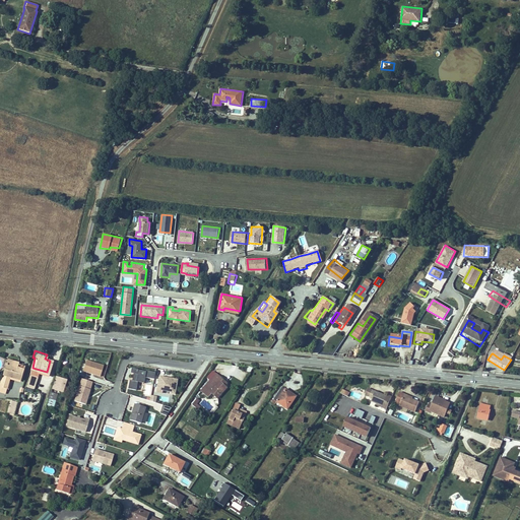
[(105,365),(87,360),(84,370),(102,375),(105,365)]
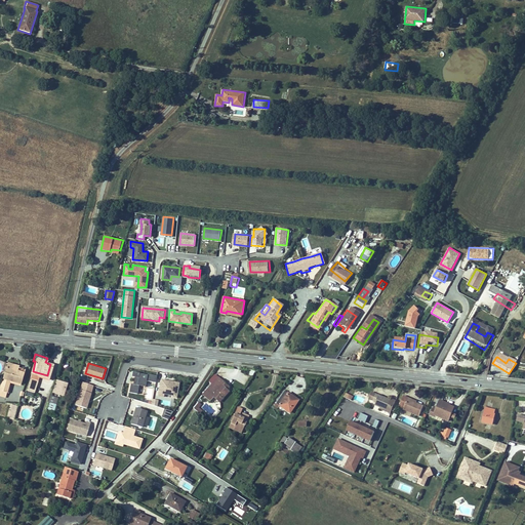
[(19,382),(23,370),(7,365),(4,378),(19,382)]
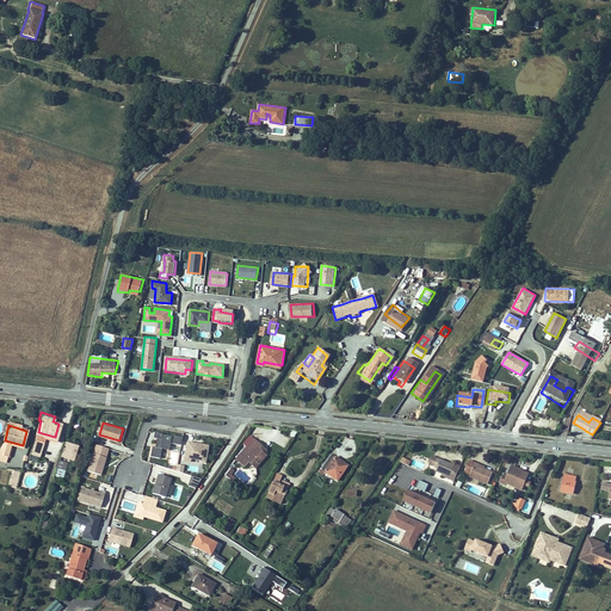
[(181,445),(183,437),(172,434),(172,436),(162,434),(162,433),(154,432),(154,438),(156,438),(155,448),(152,446),(150,456),(160,458),(162,449),(170,450),(171,443),(181,445)]
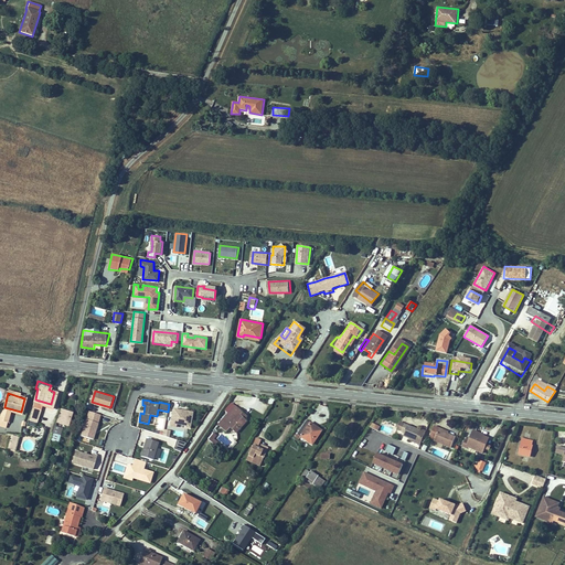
[(235,403),(242,409),(241,412),(246,416),(249,412),(236,401),(235,403)]
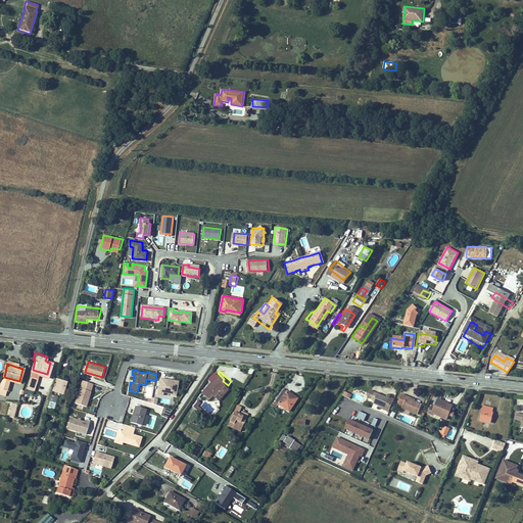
[(230,386),(228,385),(223,381),(224,379),(218,373),(202,390),(210,397),(215,392),(220,397),(230,386)]
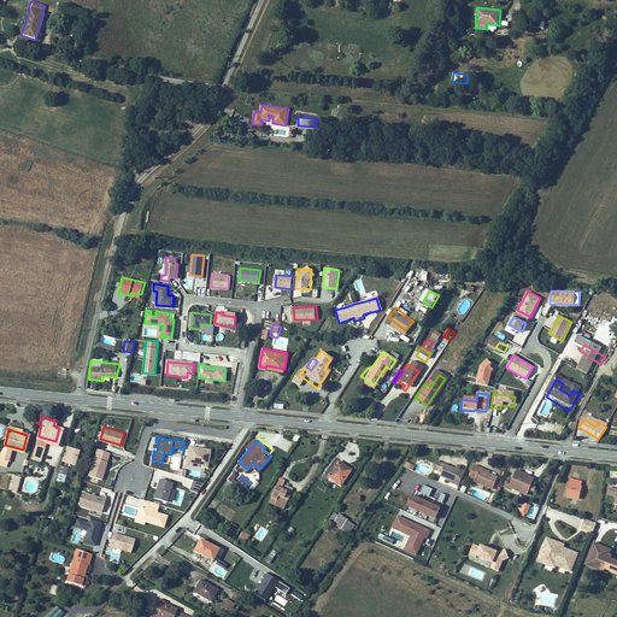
[(43,444),(34,441),(29,457),(39,458),(43,444)]
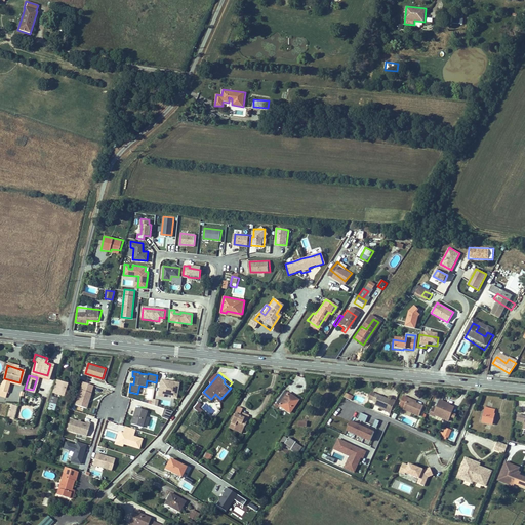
[(59,378),(56,390),(64,393),(67,381),(59,378)]
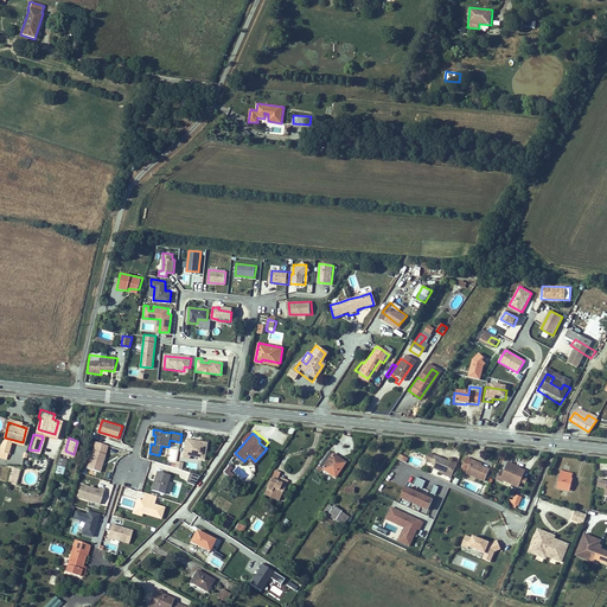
[(206,442),(186,439),(184,453),(191,454),(191,455),(198,457),(198,458),(204,459),(206,442)]
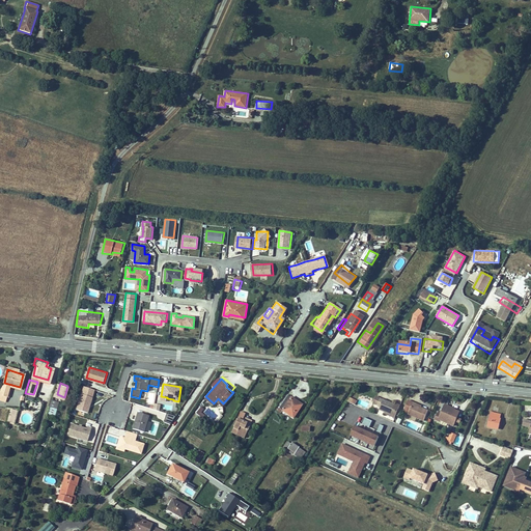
[(94,389),(85,386),(78,409),(89,413),(93,397),(92,396),(94,389)]
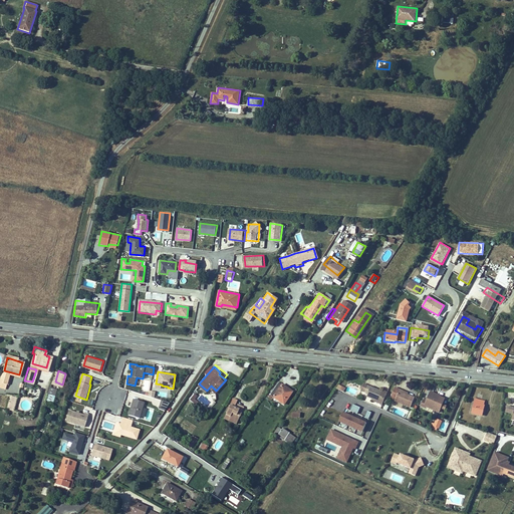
[(296,392),(282,381),(271,396),(276,399),(277,397),(287,404),(296,392)]
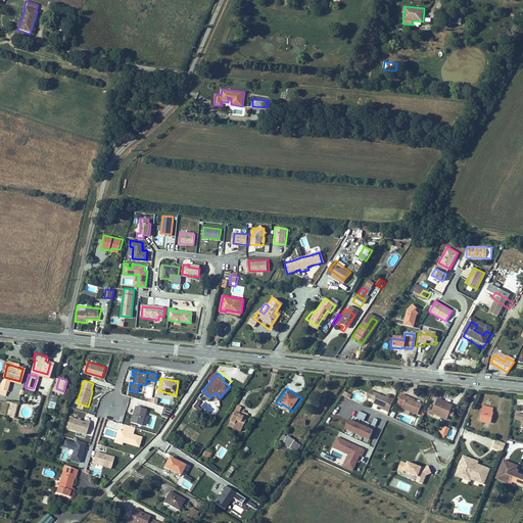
[(390,409),(394,398),(389,396),(375,390),(372,395),(377,398),(375,401),(380,403),(390,409)]
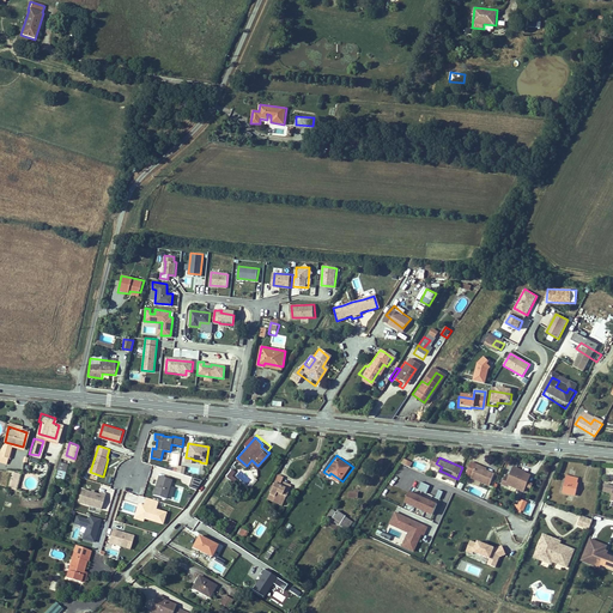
[(473,460),(468,471),(474,472),(473,477),(492,484),(497,473),(487,469),(478,465),(479,462),(473,460)]
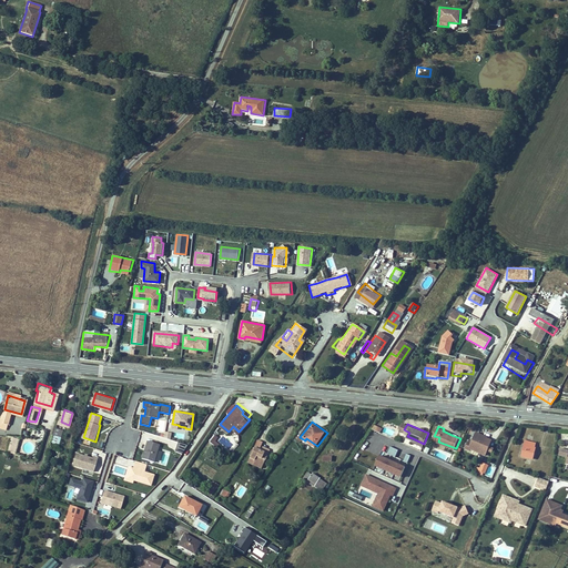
[(474,439),(470,447),(474,448),(475,447),(485,450),(486,447),(492,436),(480,430),(476,440),(474,439)]
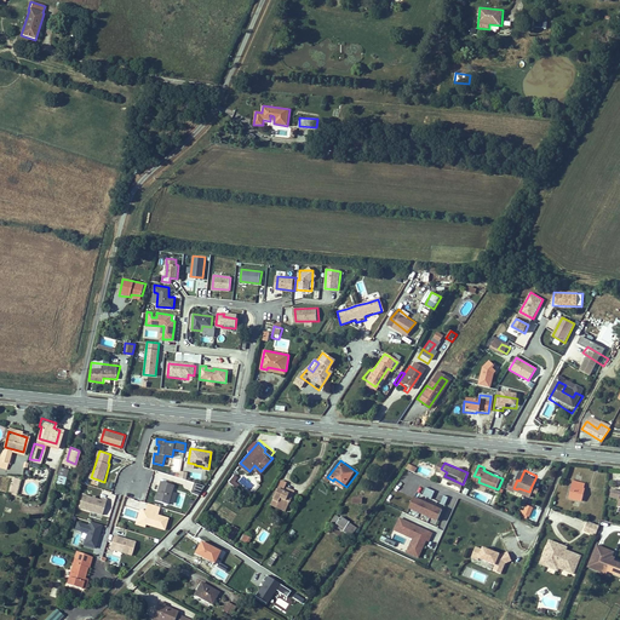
[(15,491),(19,477),(10,475),(5,491),(11,492),(12,491),(15,491)]
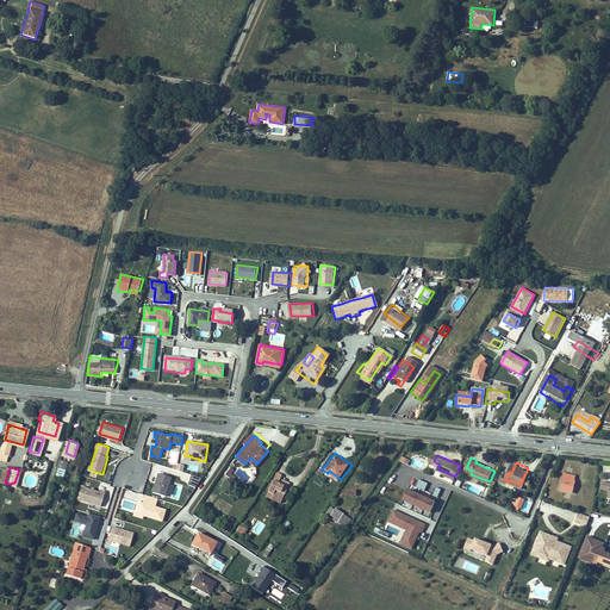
[(282,477),(286,471),(277,467),(266,493),(281,499),(290,480),(282,477)]
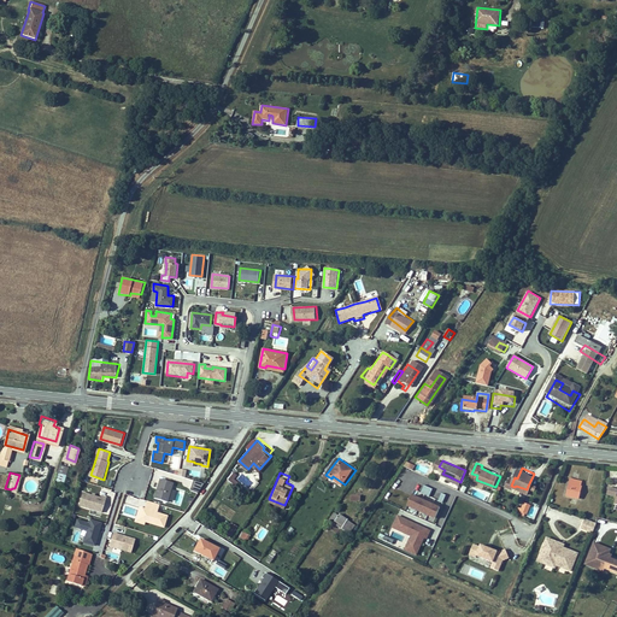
[(539,475),(534,474),(528,486),(533,488),(539,475)]
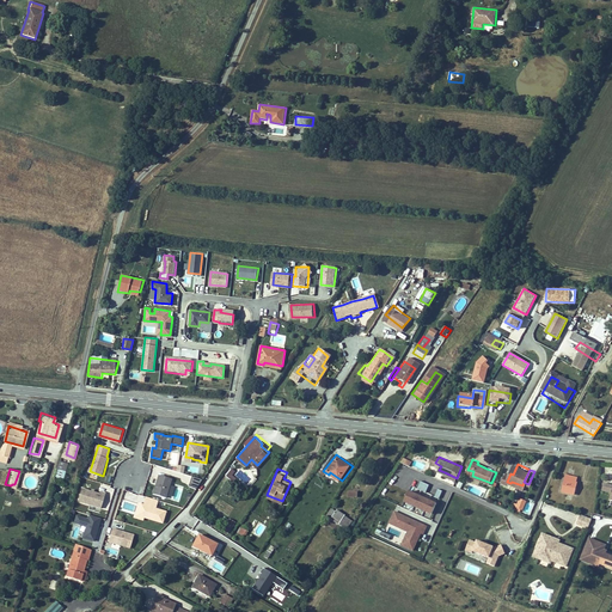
[(583,476),(573,473),(568,489),(580,493),(582,482),(583,476)]
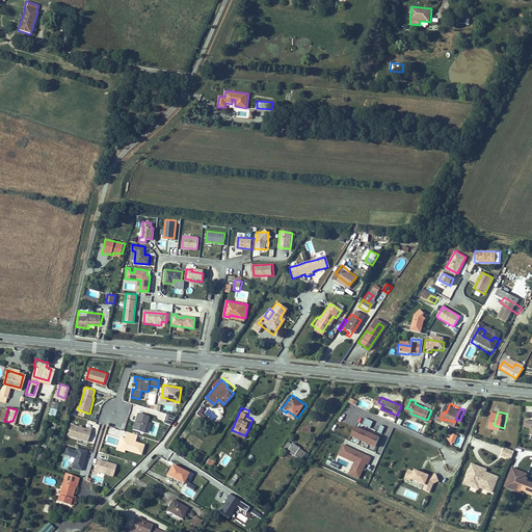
[(143,433),(149,417),(138,413),(132,429),(143,433)]
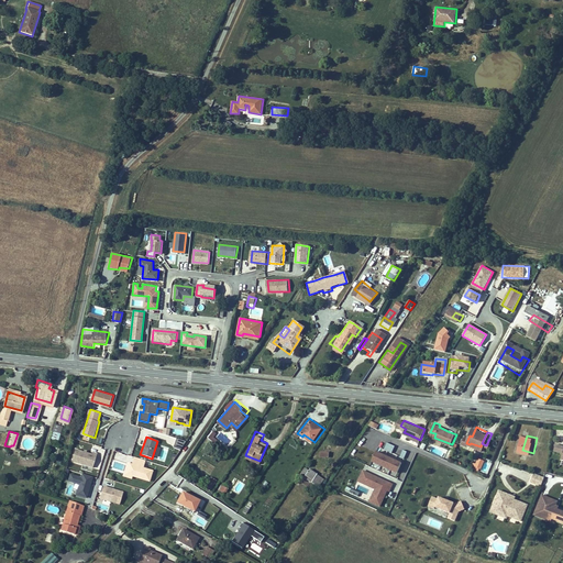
[(176,439),(174,448),(181,450),(184,441),(176,439)]
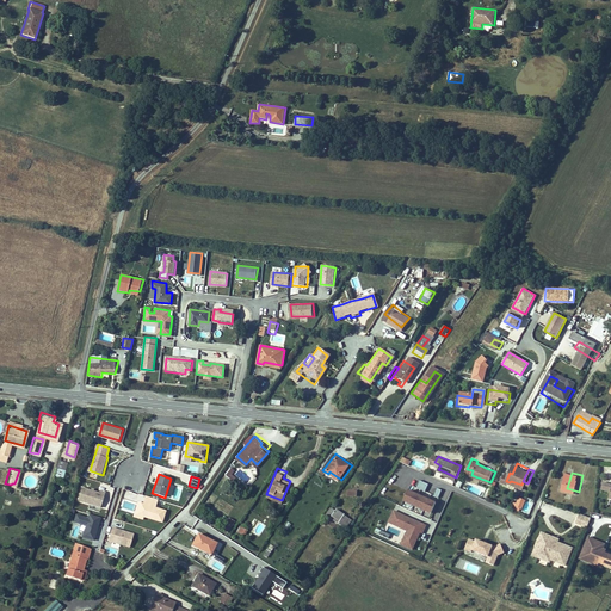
[(417,487),(425,491),(429,483),(420,480),(417,487)]
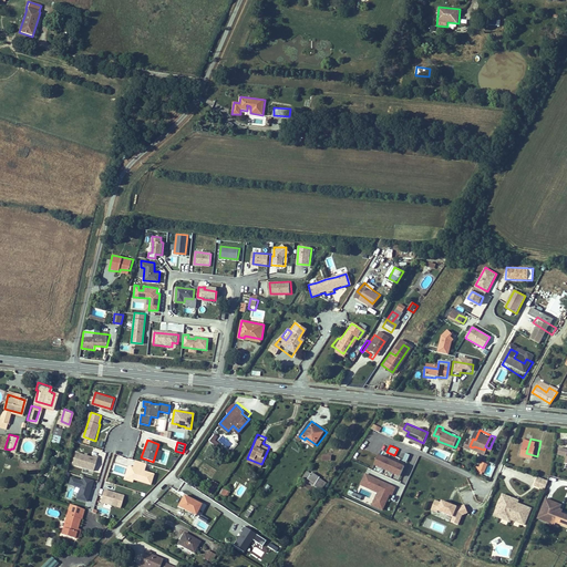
[(95,471),(100,457),(95,456),(94,457),(78,453),(74,464),(95,471)]
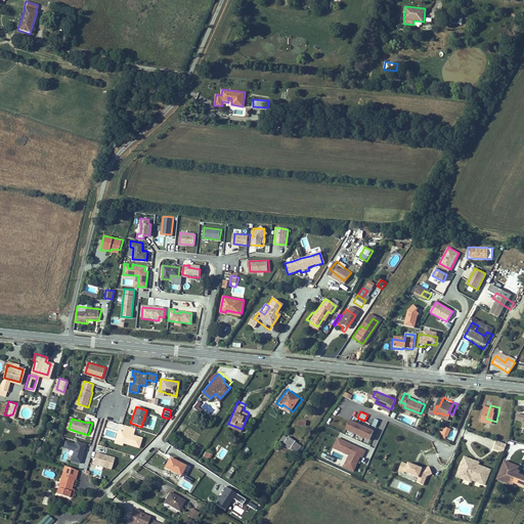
[(345,431),(369,441),(375,430),(350,420),(345,431)]
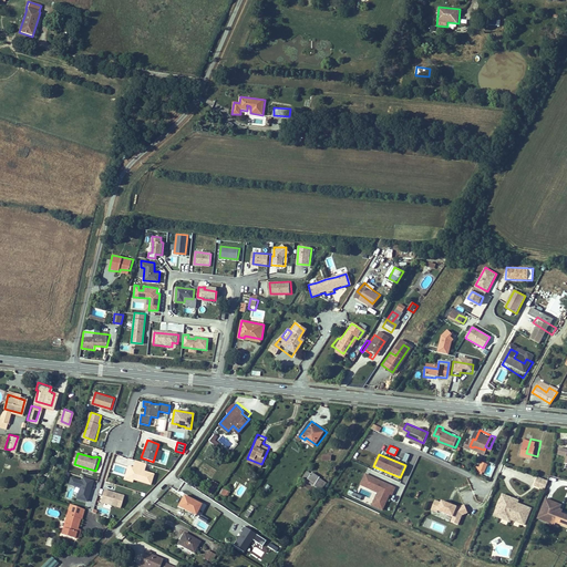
[(476,463),(473,462),(471,467),(474,468),(475,466),(477,467),(477,468),(478,468),(477,472),(483,474),(484,471),(485,471),(488,462),(478,457),(476,463)]
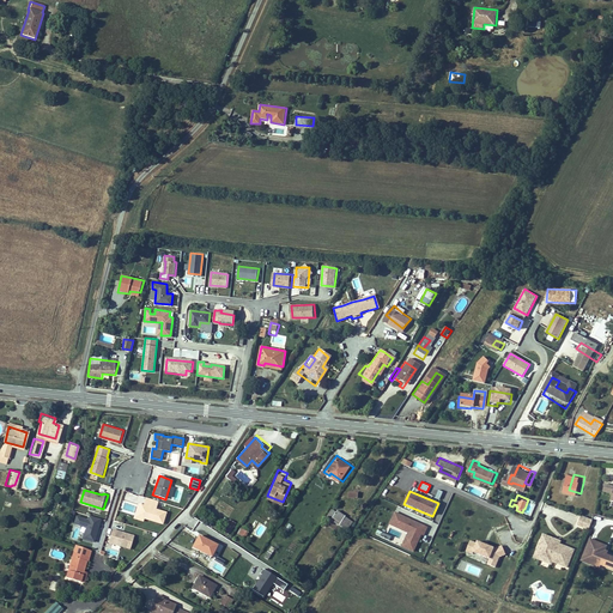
[(156,501),(144,497),(141,503),(145,504),(145,505),(139,504),(135,515),(141,517),(161,523),(164,513),(151,508),(152,507),(153,507),(156,501)]
